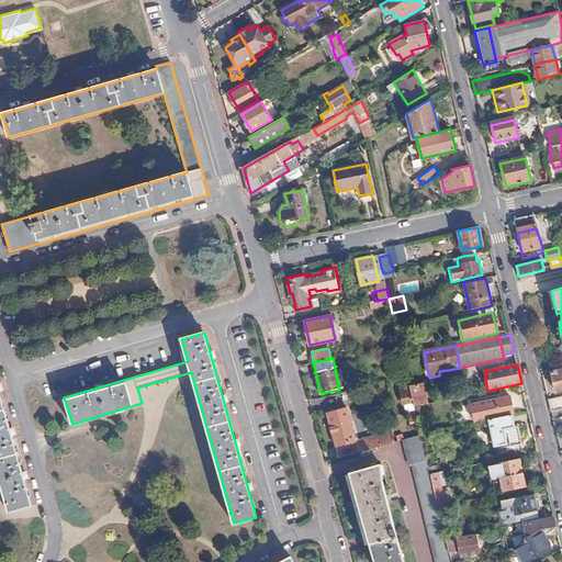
[(561,368),(551,371),(555,391),(561,389),(561,368)]
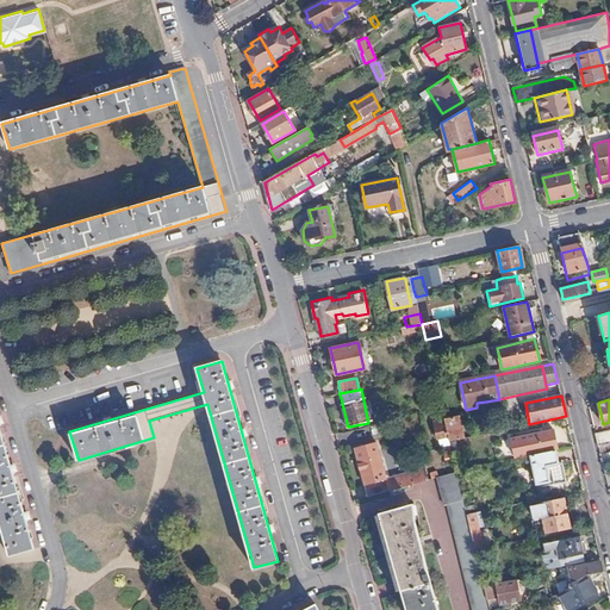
[(449,441),(464,439),(458,416),(444,419),(448,435),(449,441)]
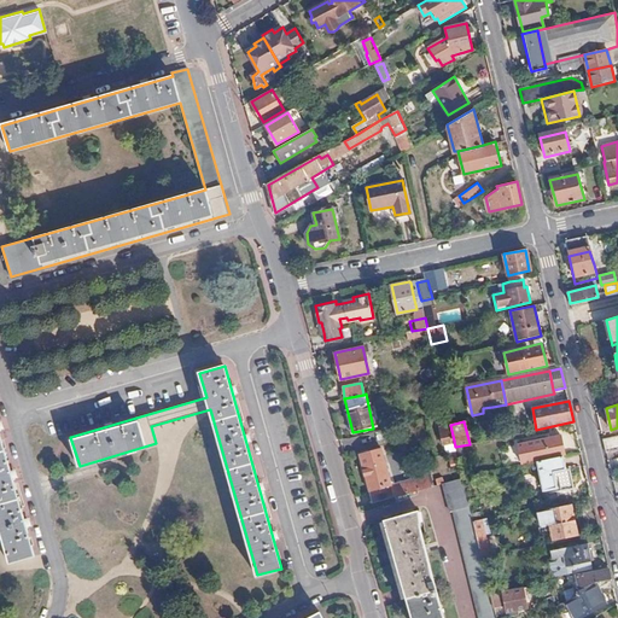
[(454,441),(450,425),(439,427),(443,443),(454,441)]
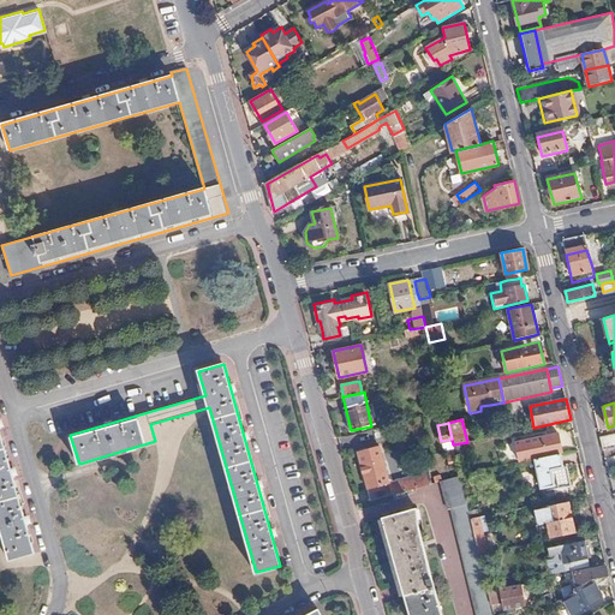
[(481,440),(497,436),(496,428),(478,431),(481,440)]
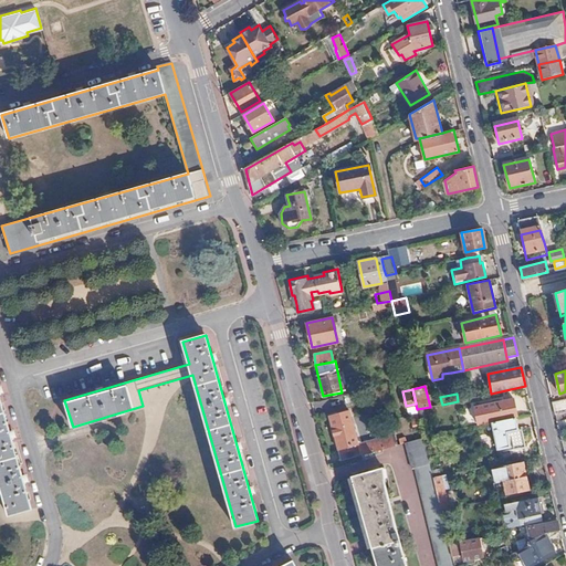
[(0,397),(0,484),(9,516),(32,509),(0,397)]
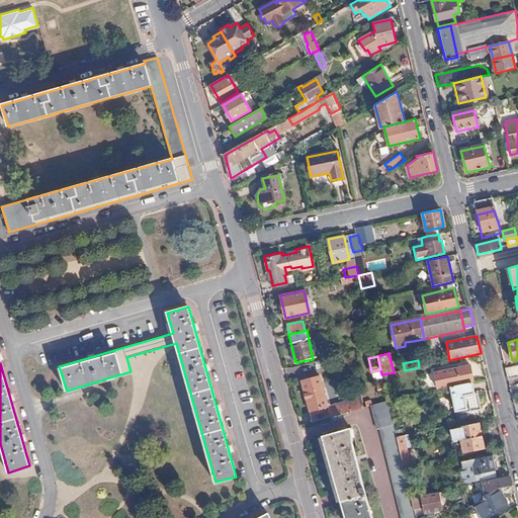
[(508,380),(517,377),(517,364),(505,367),(508,380)]
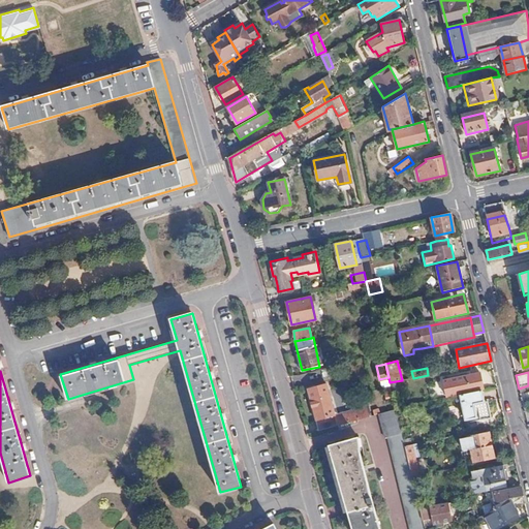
[(481,392),(484,391),(480,373),(443,381),(446,399),(459,396),(481,392)]
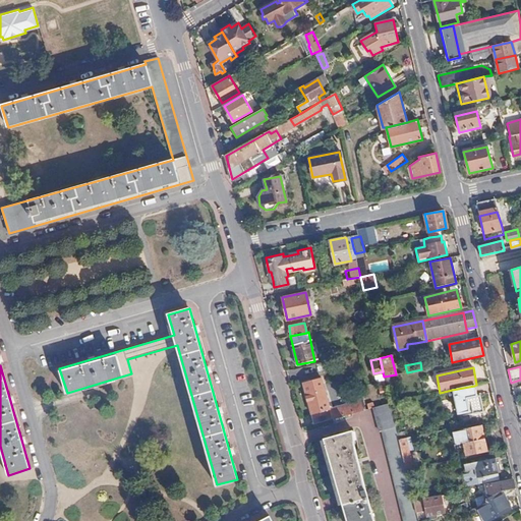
[(302,383),(313,423),(363,410),(362,406),(361,400),(330,408),(322,378),(302,383)]
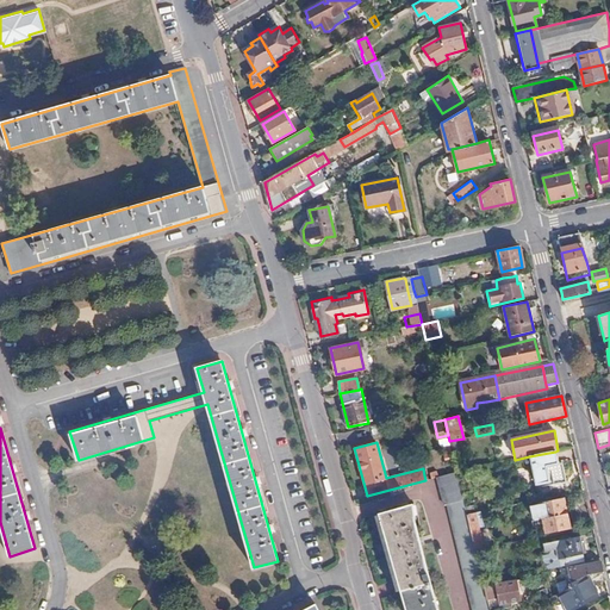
[(446,458),(453,455),(450,444),(442,446),(446,458)]
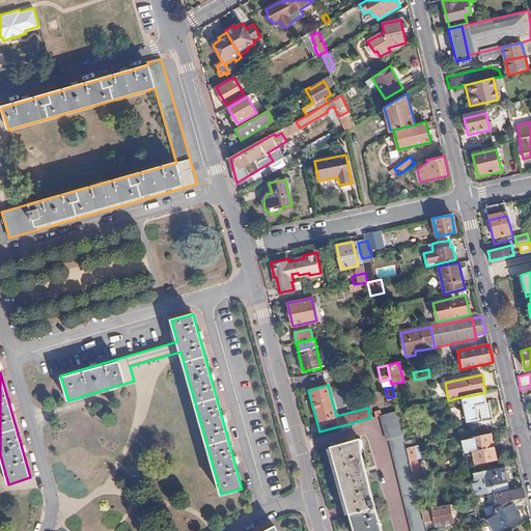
[(485,404),(483,393),(460,397),(466,422),(491,418),(487,403),(485,404)]
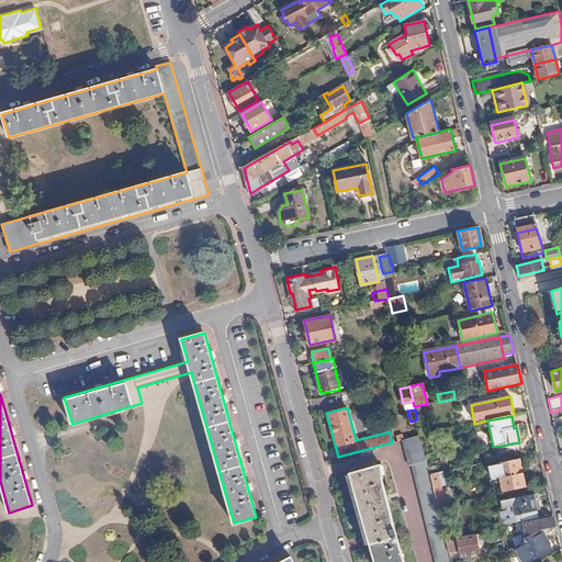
[(409,465),(412,464),(426,461),(420,435),(403,439),(409,465)]
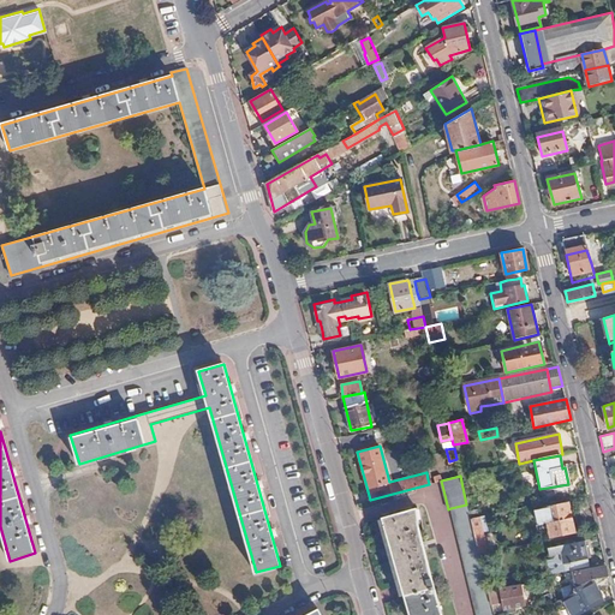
[(476,614),(493,614),(488,592),(479,556),(470,519),(469,513),(466,505),(451,508),(476,614)]
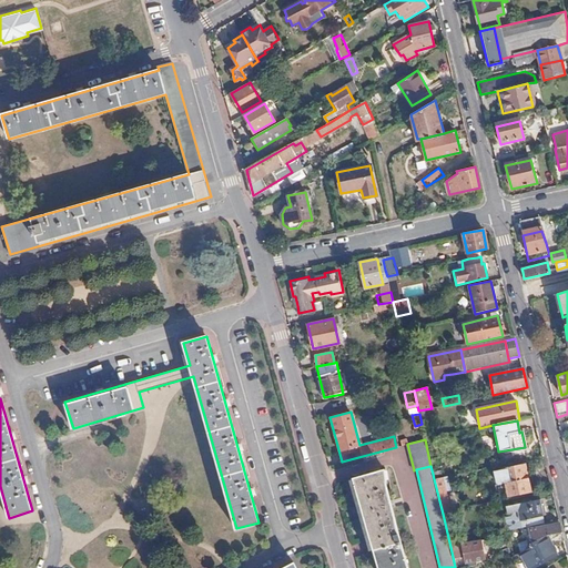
[(506,483),(528,478),(525,467),(496,473),(498,485),(506,483)]
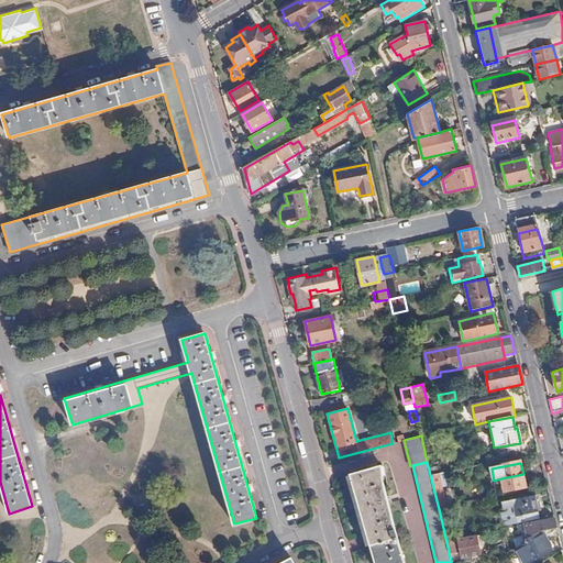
[(404,562),(383,487),(378,466),(348,475),(363,533),(367,537),(374,562),(404,562)]
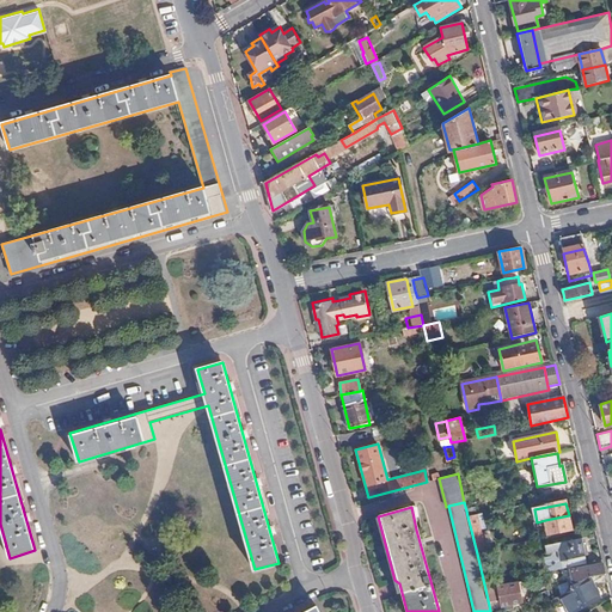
[(477,554),(485,551),(477,514),(473,514),(467,516),(477,554)]
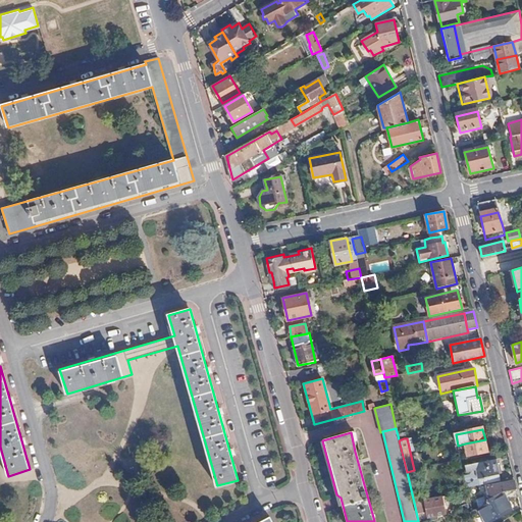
[(487,452),(485,439),(465,444),(468,456),(487,452)]
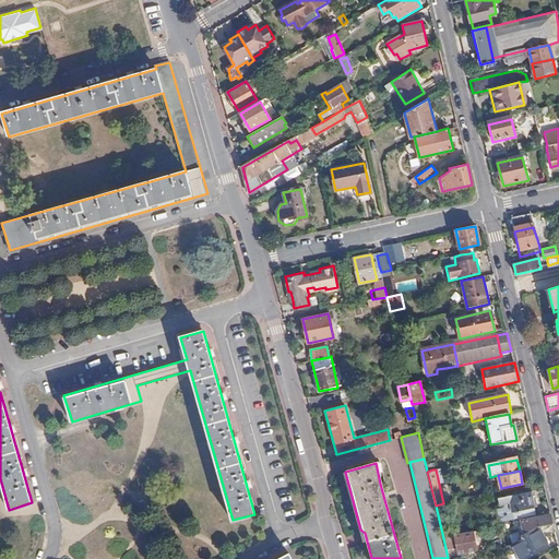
[(499,520),(534,512),(530,492),(500,500),(501,506),(508,503),(510,508),(502,509),(497,510),(499,520)]
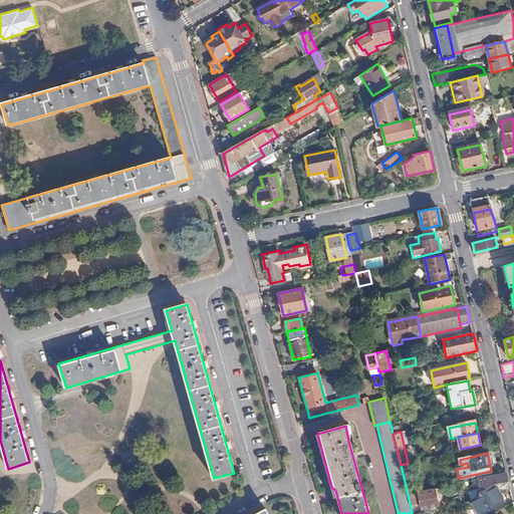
[(458,481),(492,474),(491,471),(459,478),(454,479),(454,481),(455,484),(458,484),(458,481)]
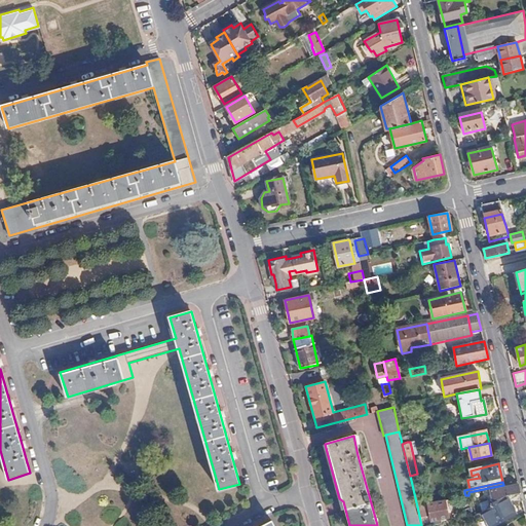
[(506,496),(520,494),(518,485),(490,491),(491,498),(489,498),(490,504),(497,500),(506,496)]
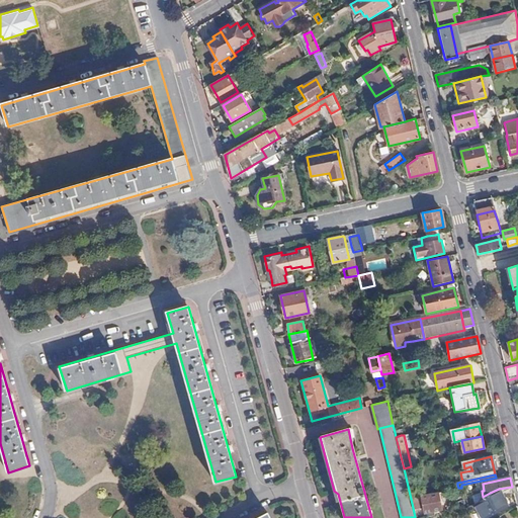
[(503,497),(499,489),(490,493),(483,497),(481,500),(477,504),(483,517),(487,517),(508,506),(506,502),(508,500),(507,496),(503,497)]
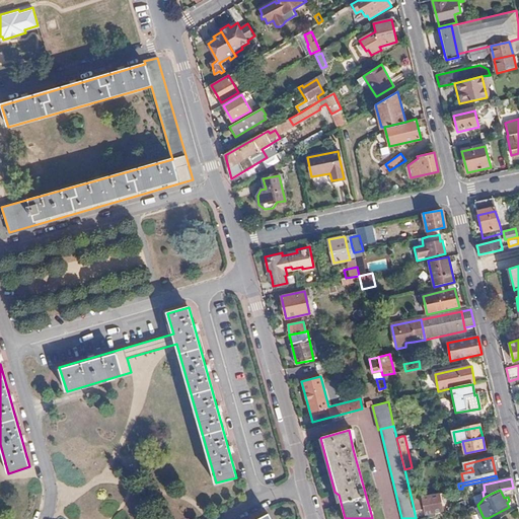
[(444,510),(440,494),(422,497),(426,515),(444,510)]
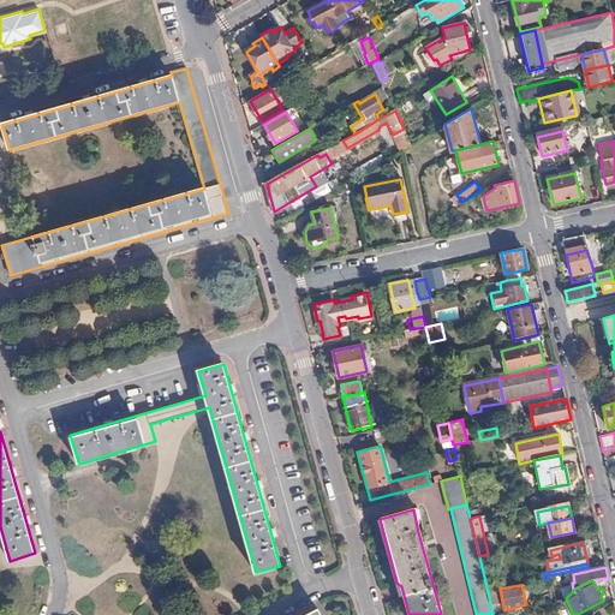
[(555,603),(566,598),(571,593),(569,587),(551,591),(555,603)]
